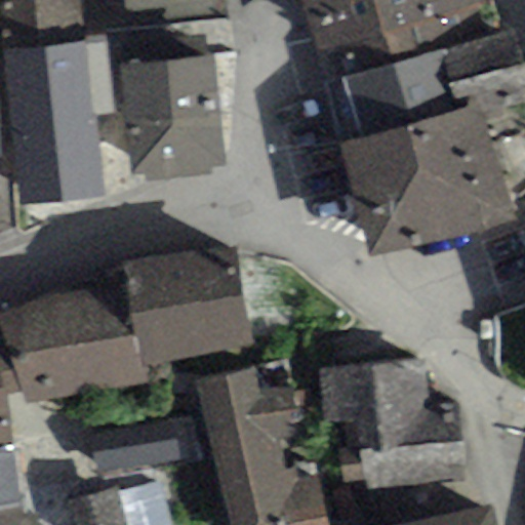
[(0,0),(0,19),(3,51),(85,42),(80,0),(0,0)]
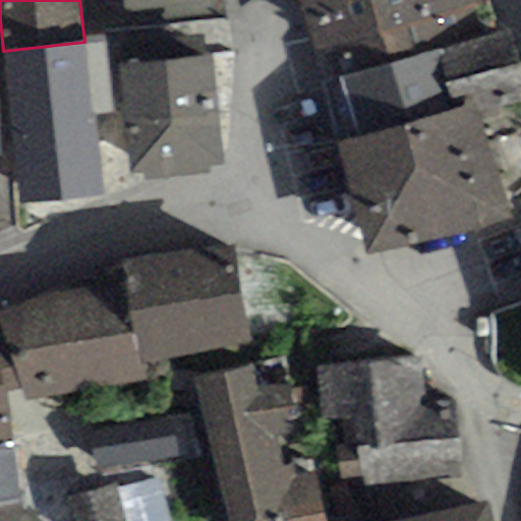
[(298,0),(322,81),(341,75),(436,49),(488,35),(478,0),(298,0)]
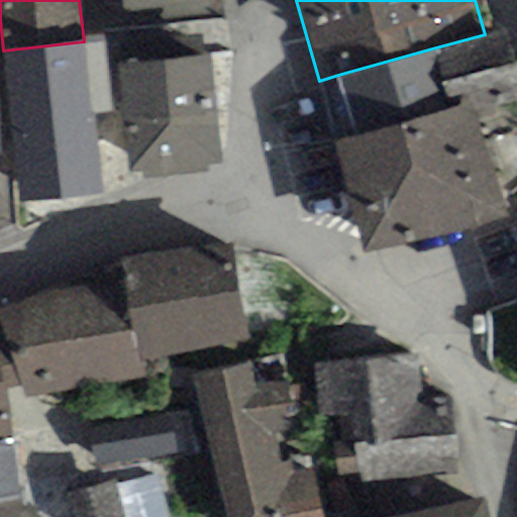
[(516,77),(504,29),(485,34),(432,48),(450,113),(474,106),(516,94),(516,77)]
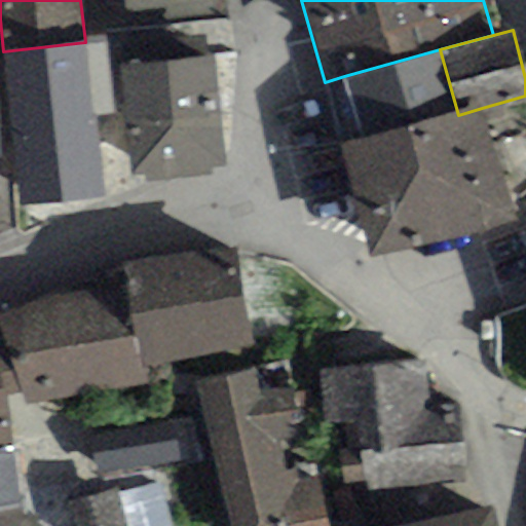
[(102,198),(94,114),(112,112),(105,40),(85,42),(3,51),(21,207),(102,198)]
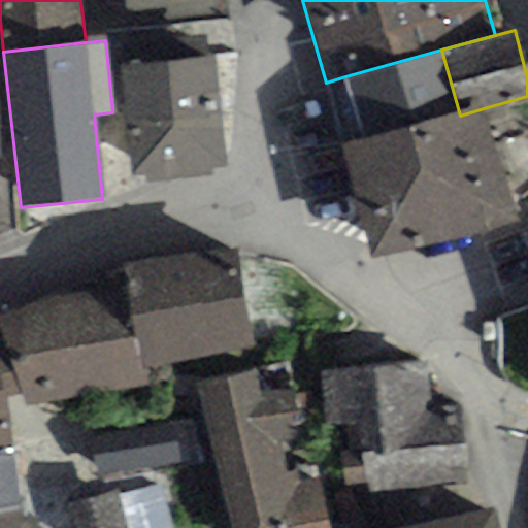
[(364,142),(460,116),(441,50),(345,76),(364,142)]
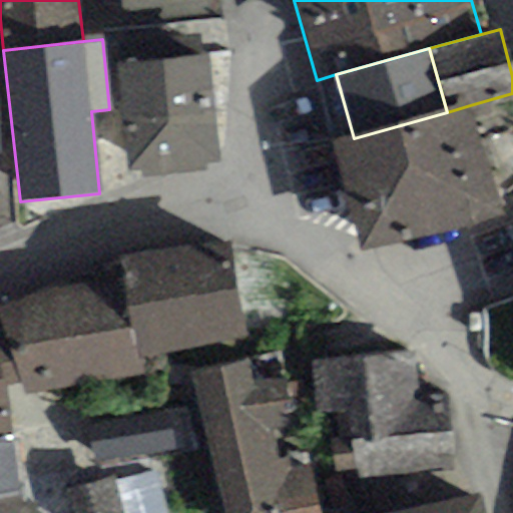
[(218,160),(207,55),(115,65),(126,170),(140,169),(141,179),(205,172),(204,162),(218,160)]
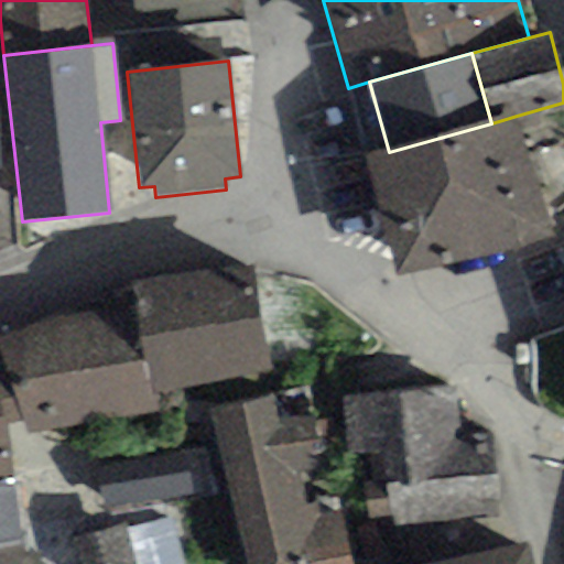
[(552,239),(517,116),(491,123),(389,152),(366,160),(398,277),(552,239)]
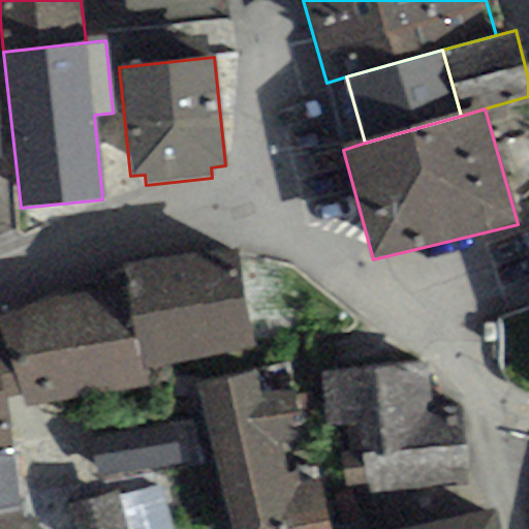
[(130,286),(0,314),(0,321),(3,334),(21,396),(24,407),(148,385),(143,364),(251,349),(238,248),(127,266),(130,286)]
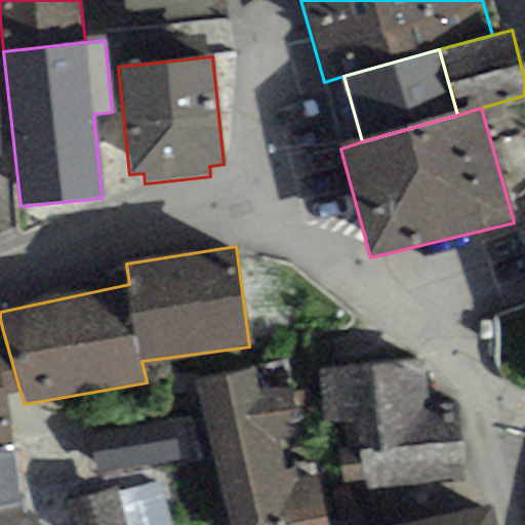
[(3,331),(0,332),(0,396),(6,396),(21,393),(3,331)]
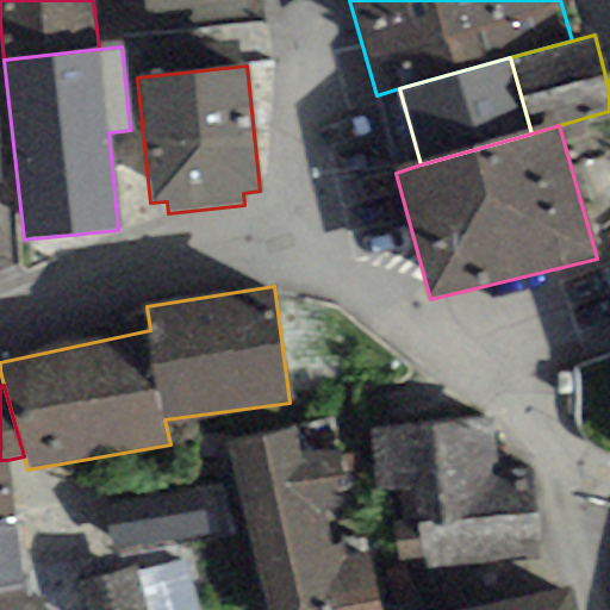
[(377,492),(418,489),(425,570),(537,560),(529,467),(497,470),(493,421),(372,431),(377,492)]
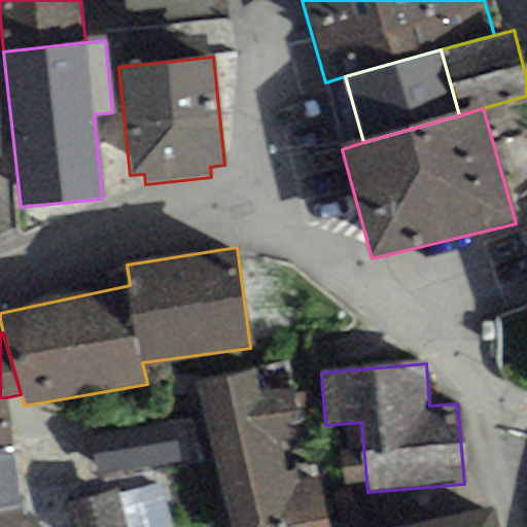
[(292,386),(259,394),(253,370),(196,383),(230,526),(329,526),(318,479),(295,484),(282,428),(302,423),(292,386)]
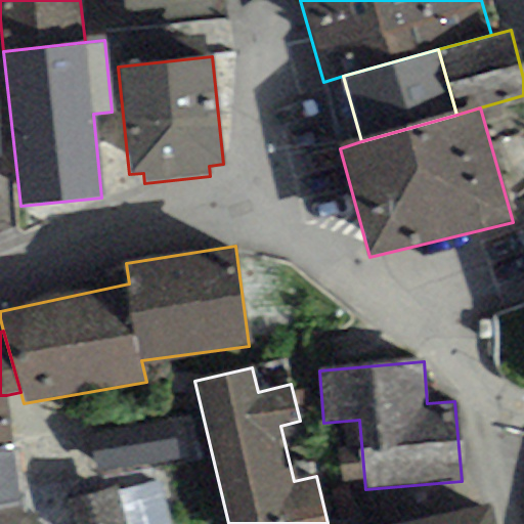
[(0,449),(13,448),(6,395),(0,395),(0,449)]
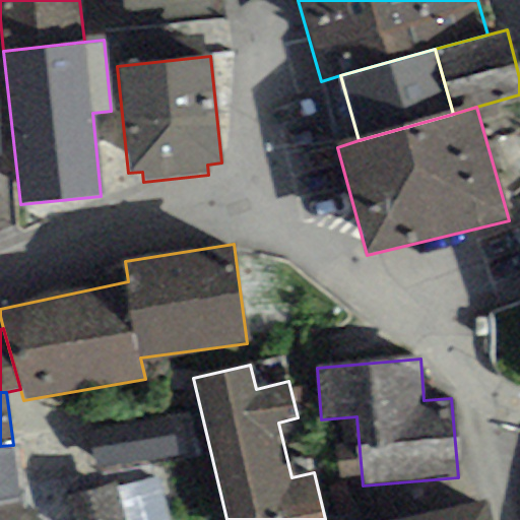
[(90,431),(96,468),(177,456),(171,418),(90,431)]
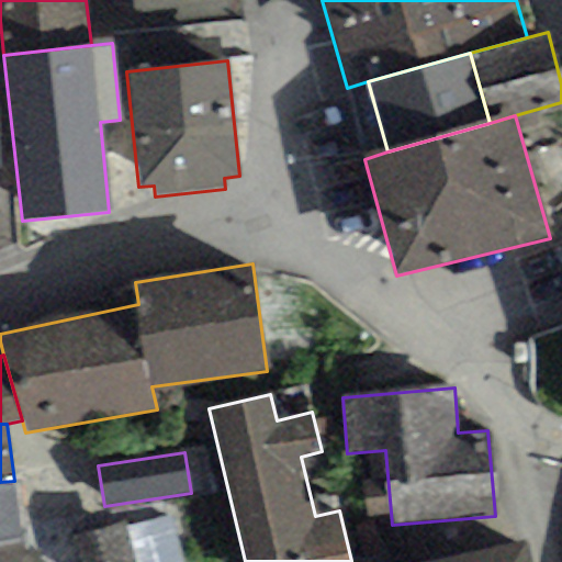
[(0,546),(22,543),(14,481),(0,482),(0,546)]
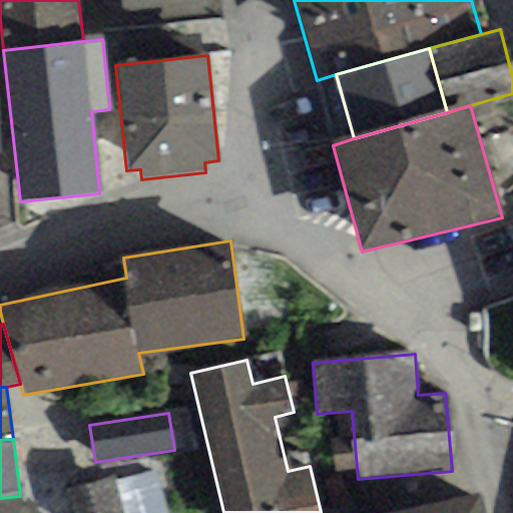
[(166,512),(153,469),(113,479),(123,512),(166,512)]
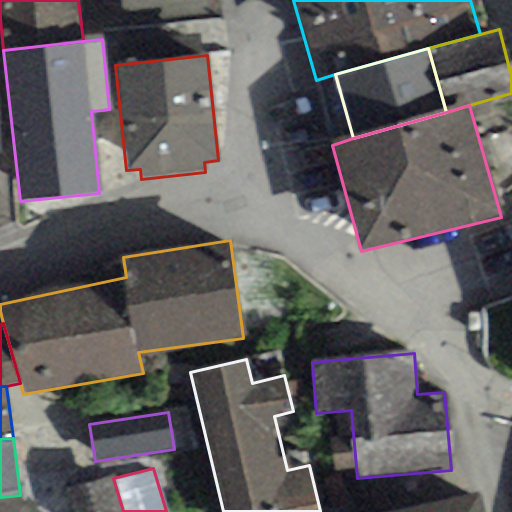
[(123,511),(113,478),(68,492),(74,511),(123,511)]
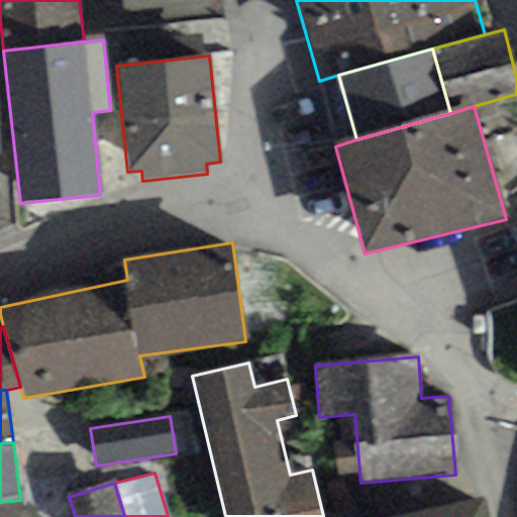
[(38,516),(37,498),(20,500),(0,502),(0,516),(38,516)]
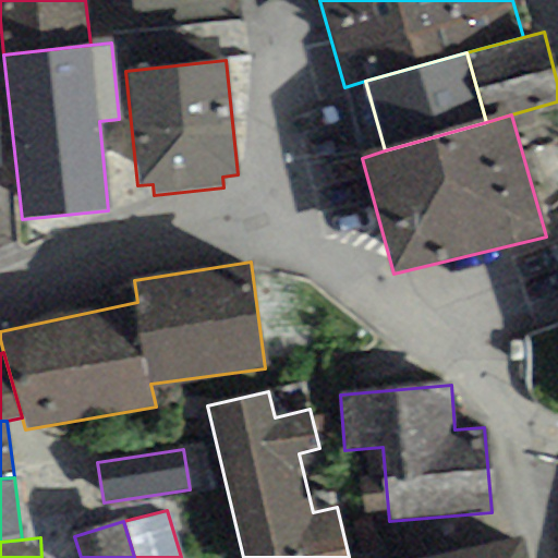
[(528,557),(524,537),(428,557),(528,557)]
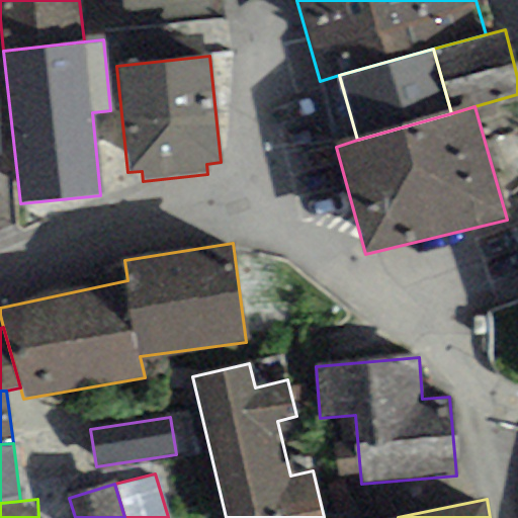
All buildings are outlined.
